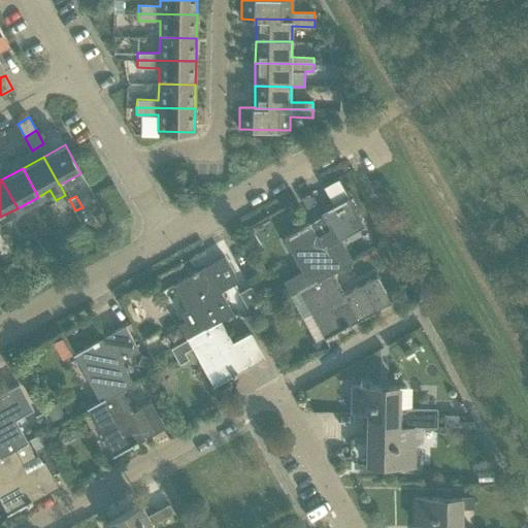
[(296,230),(285,236),(296,258),(302,268),(284,278),(292,294),(298,291),(310,284),(331,272),(332,273),(344,266),(331,243),(362,226),(345,197),(320,211),(322,216),(296,230)]
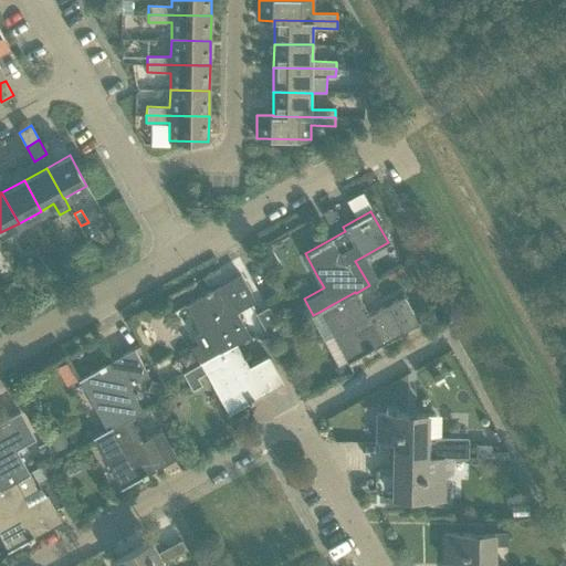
[(281,259),(272,243),(263,248),(273,263),(281,259)]
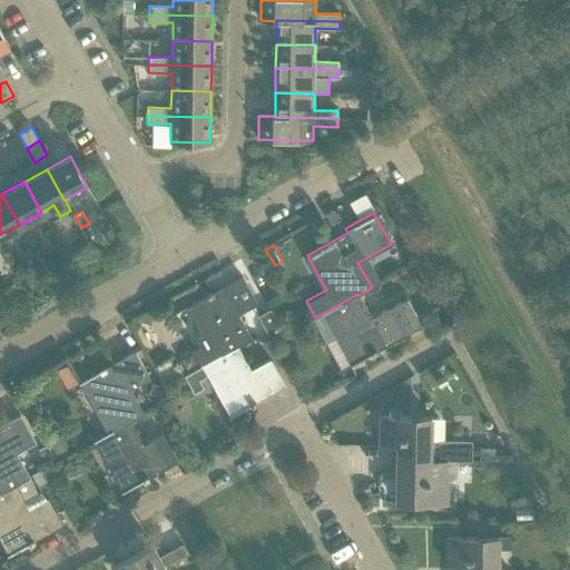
[(198,346),(192,350),(200,366),(237,345),(238,347),(252,338),(237,314),(257,303),(242,276),(186,307),(202,334),(194,338),(198,346)]
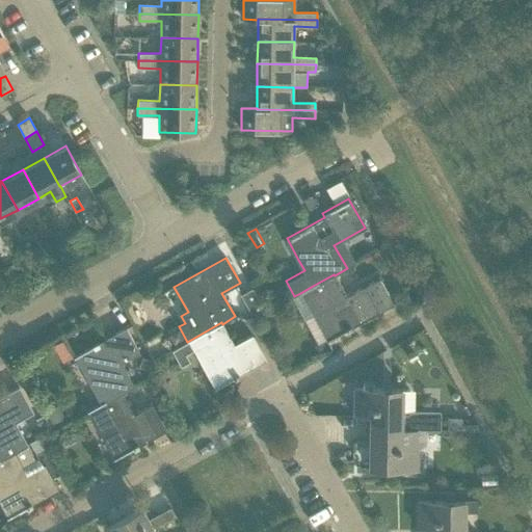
[(313,286),(300,293),(327,341),(378,312),(394,303),(379,278),(365,287),(347,297),(335,275),(334,274),(313,286)]
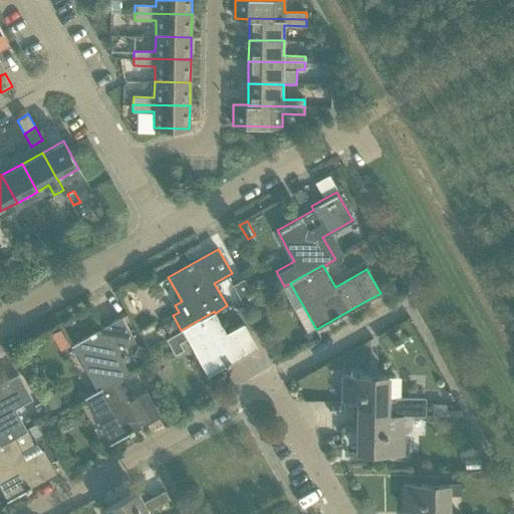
[(243,279),(233,284),(248,311),(259,305),(243,279)]
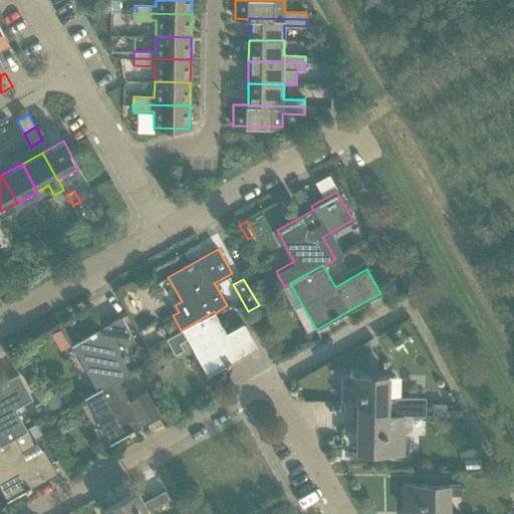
[(181,330),(165,339),(174,354),(183,349),(180,342),(186,338),(207,376),(257,348),(243,324),(226,333),(215,313),(214,311),(194,323),(181,330)]
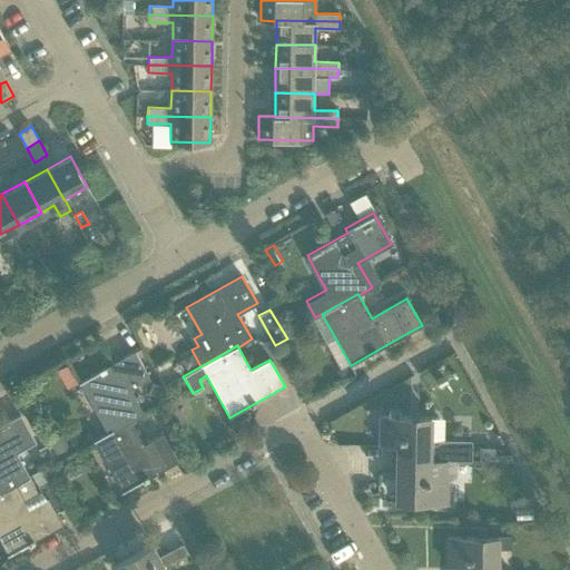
[(78,383),(107,432),(129,420),(130,421),(143,414),(129,390),(148,379),(134,352),(78,383)]
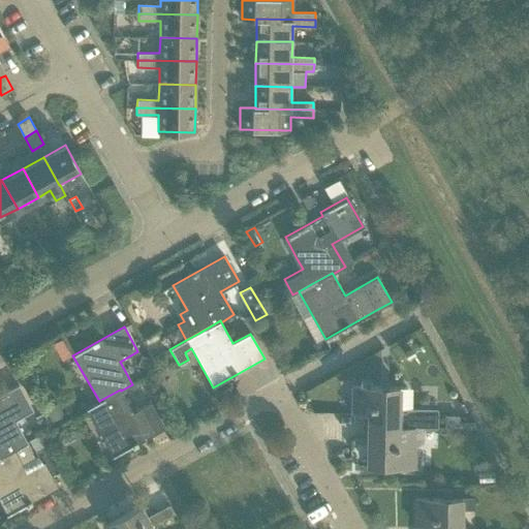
[(184,337),(178,327),(168,332),(175,342),(184,337)]
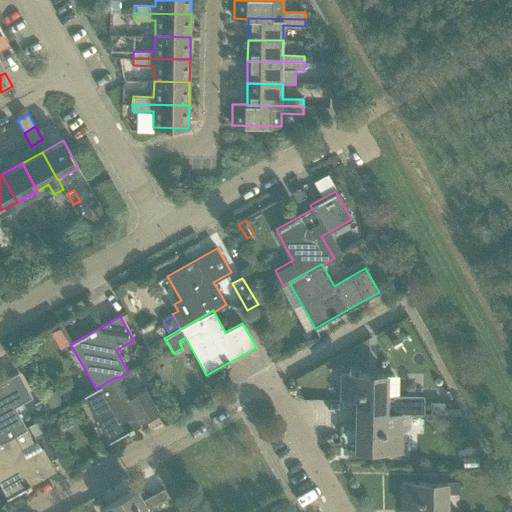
[(145,346),(136,343),(133,352),(143,355),(145,346)]
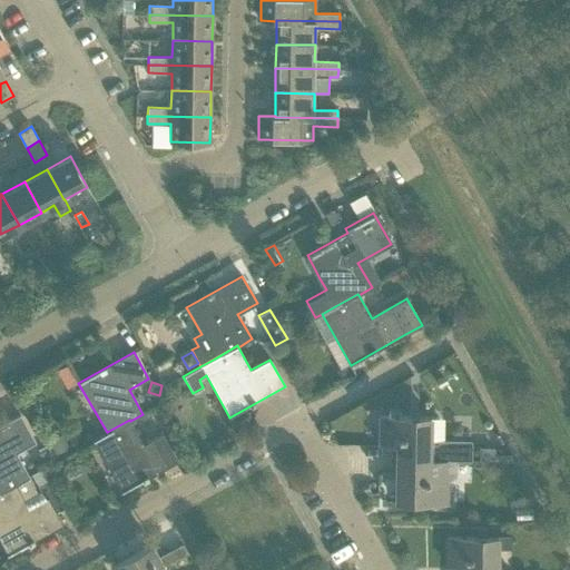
[(0,425),(0,492),(16,484),(30,477),(16,452),(36,441),(20,414),(0,425)]
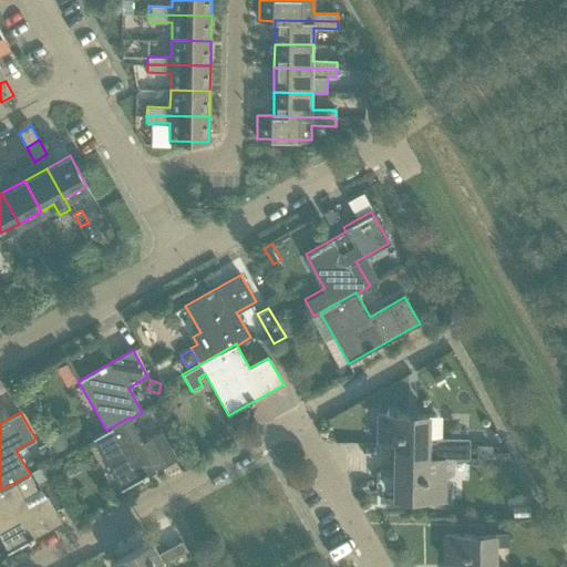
[(398,442),(398,457),(424,457),(453,457),(467,457),(467,440),(428,439),(428,414),(379,414),(378,442),(398,442)]
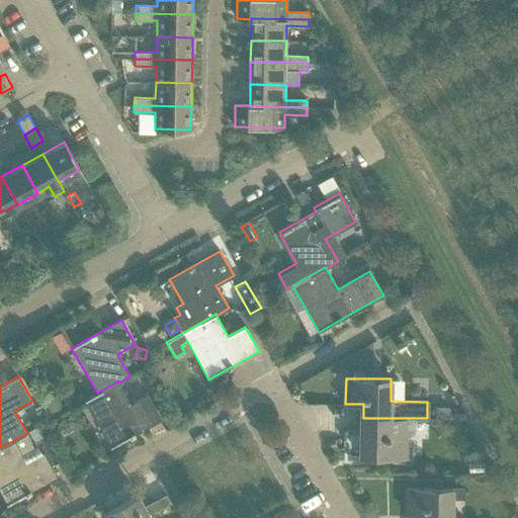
[(84,400),(97,422),(110,447),(161,419),(148,394),(130,404),(118,382),(117,381),(97,393),(84,400)]
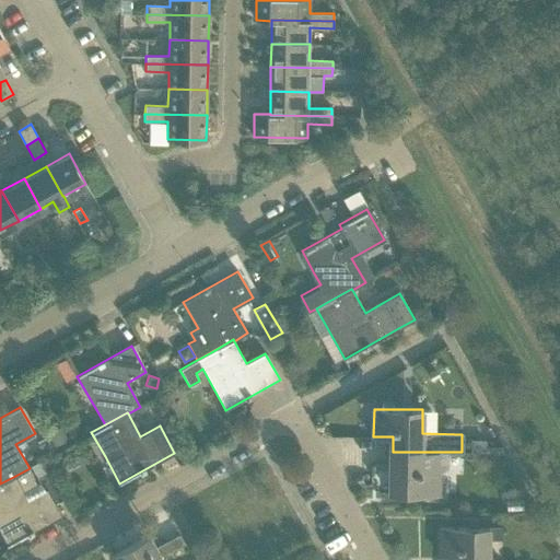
[(486,438),(471,438),(471,450),(486,450),(486,438)]
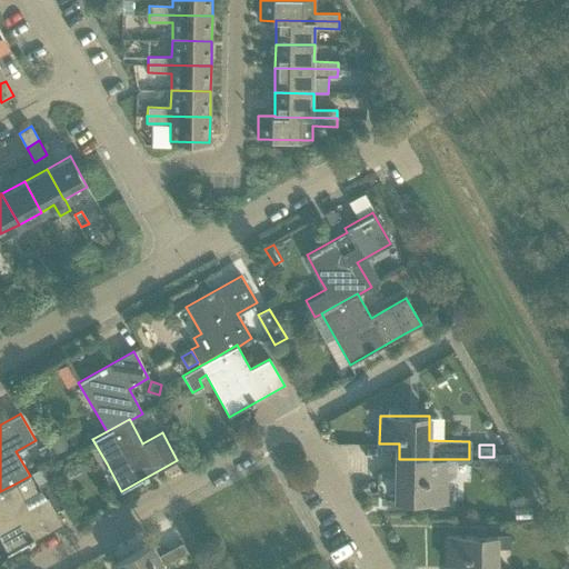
[(455,459),(426,459),(399,459),(399,473),(396,473),(395,501),(445,502),(446,477),(455,477),(455,459)]
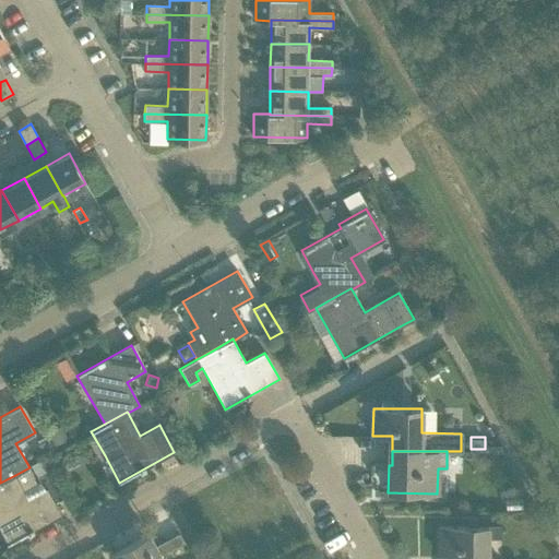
[(58,506),(66,501),(43,460),(32,466),(44,489),(43,490),(30,467),(15,475),(0,483),(0,530),(8,544),(62,514),(58,506)]
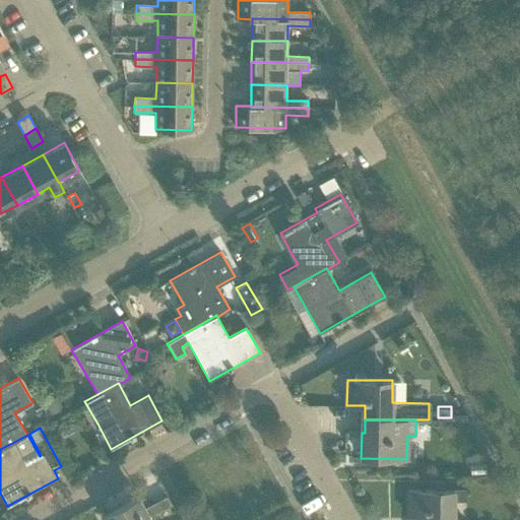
[(426,516),(425,519),(449,519),(450,516),(453,516),(453,491),(407,490),(407,515),(426,516)]
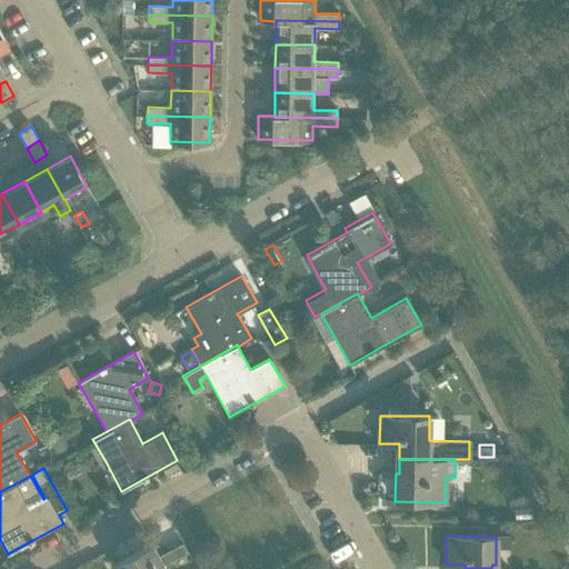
[(187,551),(182,542),(173,547),(179,556),(187,551)]
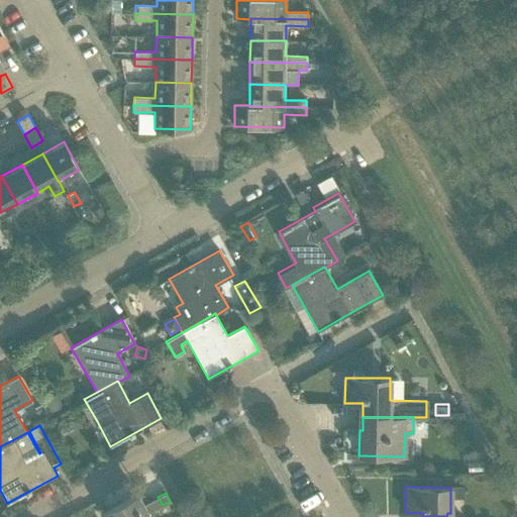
[(138,494),(105,512),(107,516),(136,516),(147,511),(156,509),(150,501),(144,505),(138,494)]
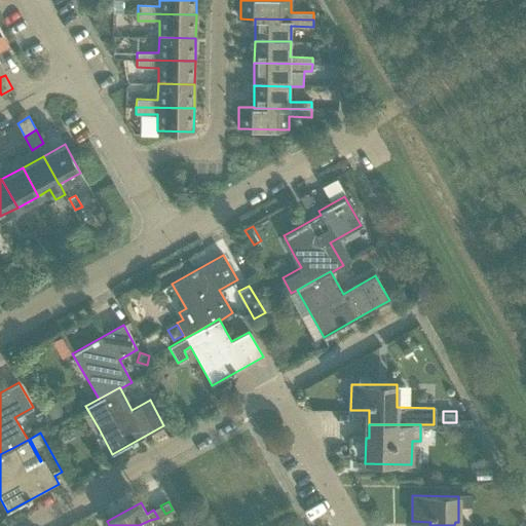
[(165,514),(160,505),(153,510),(158,518),(165,514)]
